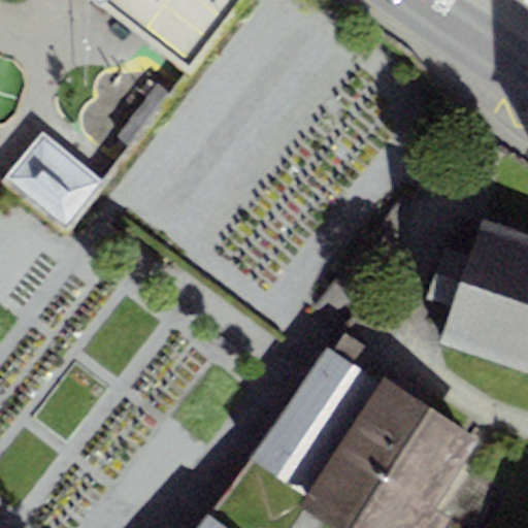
[(43,133),(4,182),(68,232),(107,184),(43,133)]
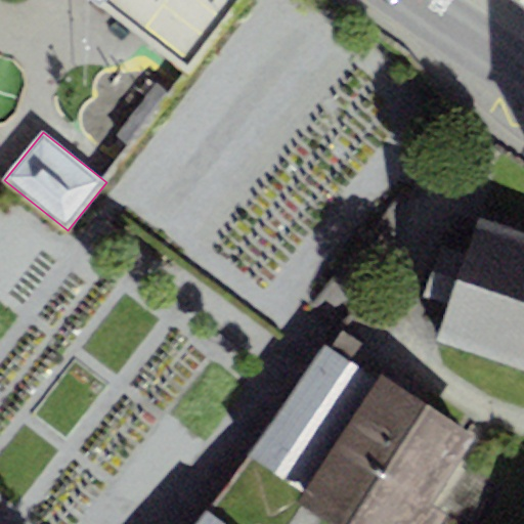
[(440,338),(523,366),(523,234),(479,219),(468,252),(441,243),(424,294),(452,303),(440,338)]
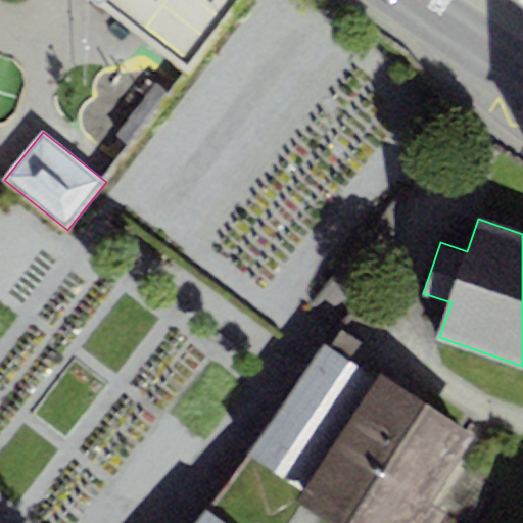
[(376,375),(375,378),(323,342),(243,452),(247,455),(303,490),(295,502),(301,505),(329,522),(434,522),(441,512),(430,506),(472,432),(376,375)]
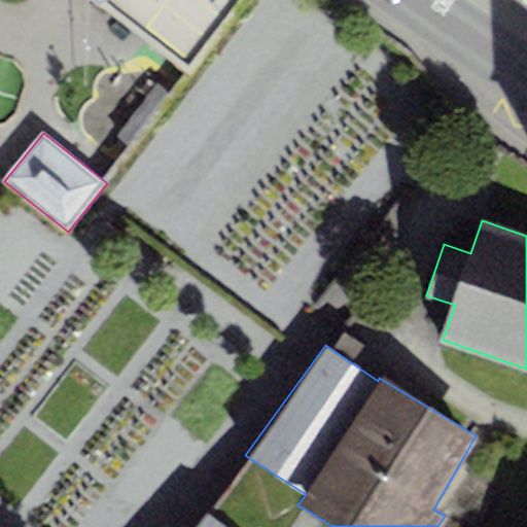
[(306,494),(249,458),(209,514),(226,526),(291,526),(304,508),(297,505),(306,494)]
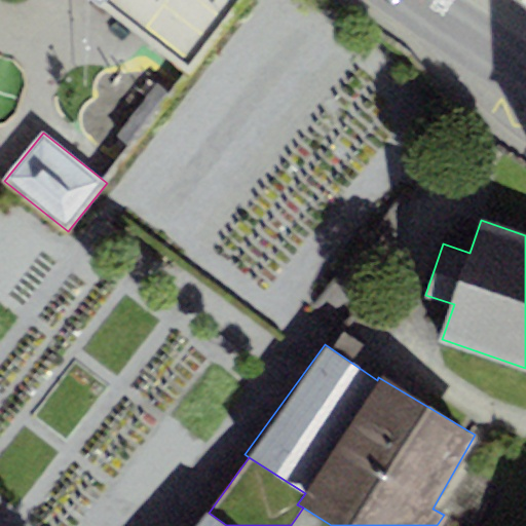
[(203,510),(191,525),(226,525),(209,513),(203,510)]
